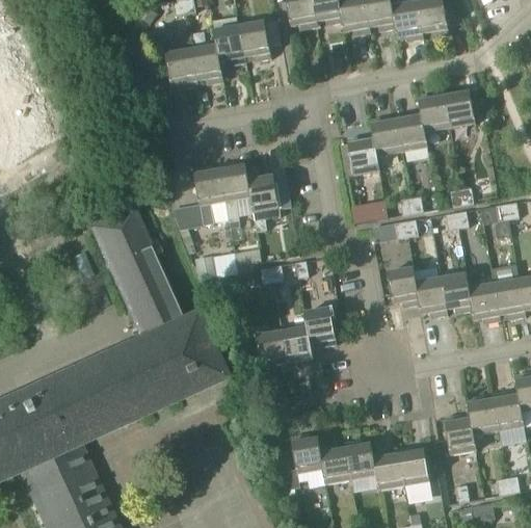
[(186,15),(183,0),(178,0),(173,1),(175,17),(186,15)]
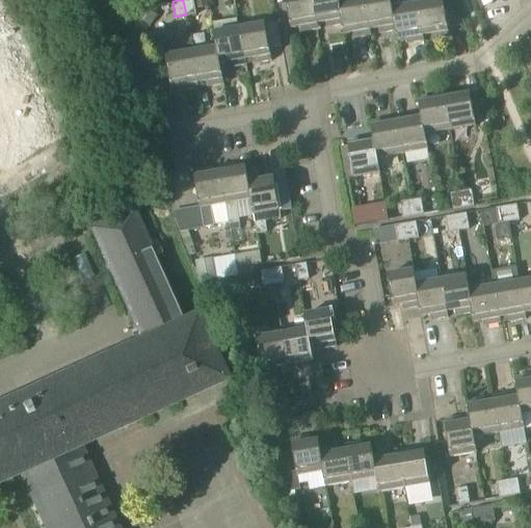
[(195,6),(194,0),(183,0),(186,15),(196,12),(195,6)]
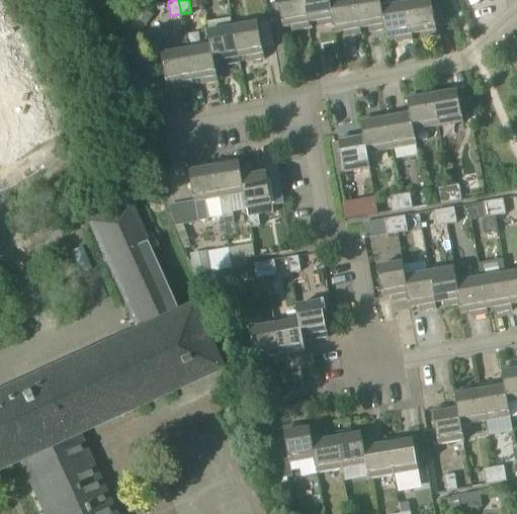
[(308,22),(304,0),(278,0),(283,26),(291,25),(292,30),(309,27),(308,22)]
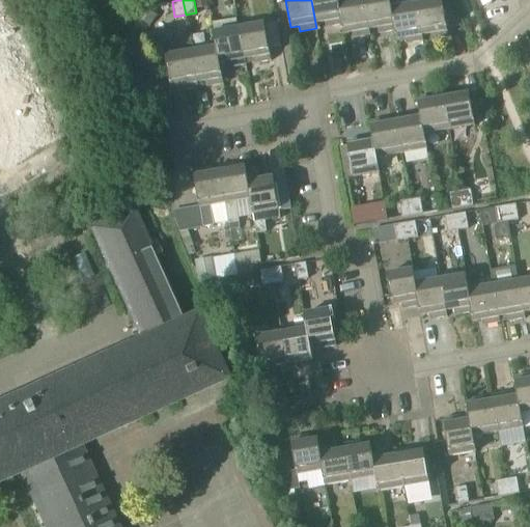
[(338,2),(338,0),(311,0),(315,23),(324,22),(325,27),(341,24),(338,2)]
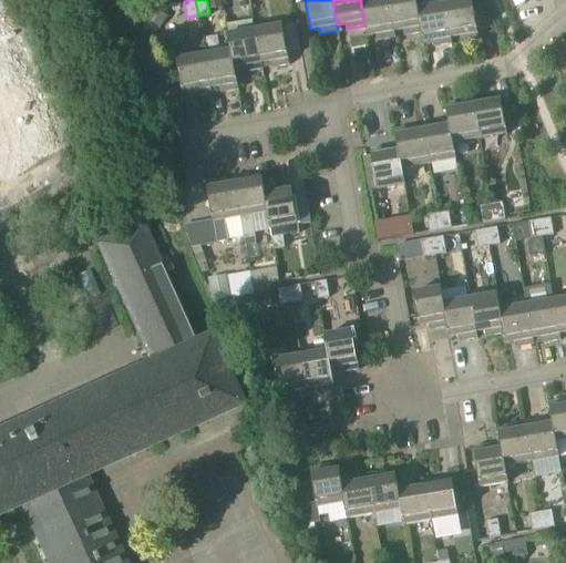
[(374,0),(361,2),(364,26),(366,36),(378,33),(379,39),(395,36),(394,31),(393,31),(388,0),(374,0)]
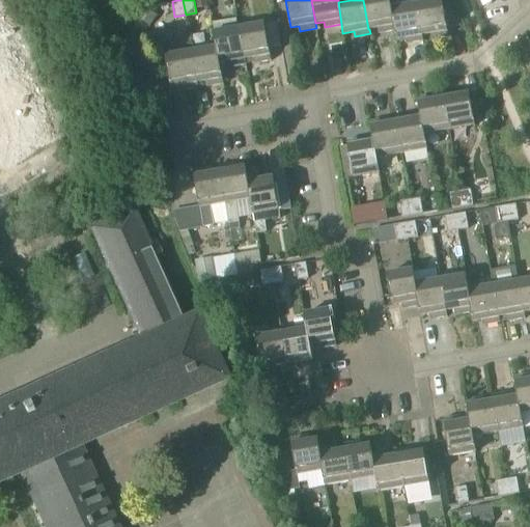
[(363,0),(368,29),(369,29),(378,28),(379,32),(394,29),(391,7),(390,0),(363,0)]
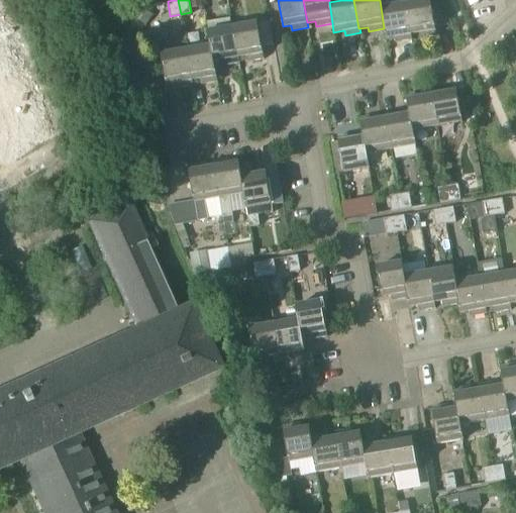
[(411,33),(405,3),(404,0),(380,0),(381,7),(384,28),(385,37),(395,36),(396,40),(412,38),(411,33)]
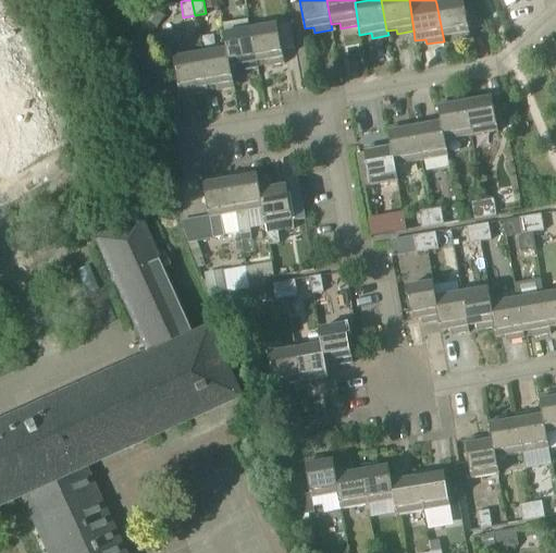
[(457,0),(436,3),(443,36),(452,35),(453,39),(470,37),(464,0),(457,0)]
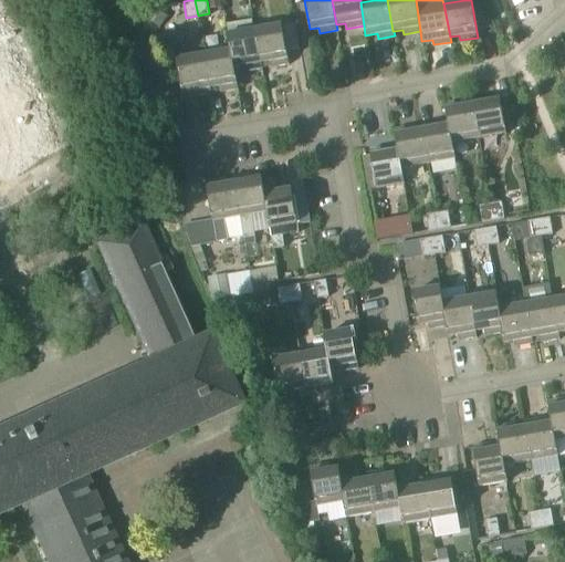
[(158,25),(167,14),(156,6),(147,18),(158,25)]
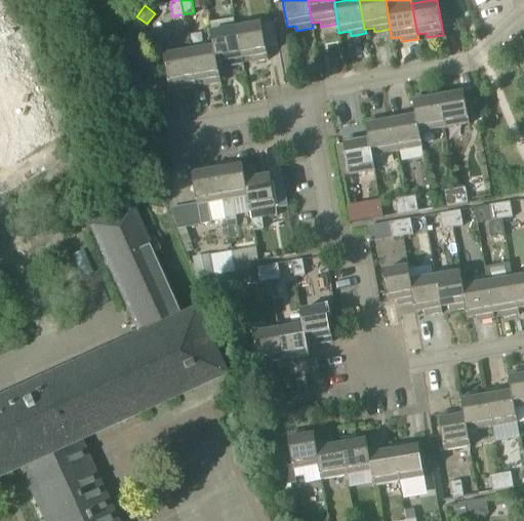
[(241,57),(250,55),(251,61),(268,58),(262,23),(236,28),(241,57)]
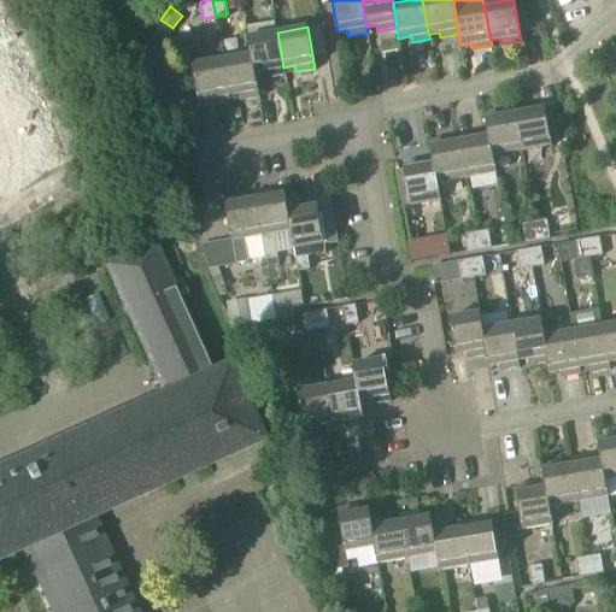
[(283,68),(277,33),(247,37),(250,54),(251,54),(253,72),(254,72),(263,71),(264,77),(285,74),(283,68)]
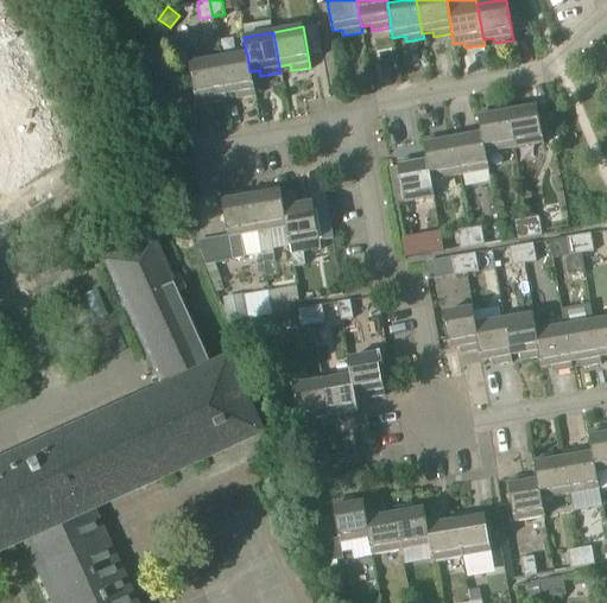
[(246,54),(220,57),(226,94),(227,94),(235,93),(236,99),(255,95),(251,71),(250,71),(247,54),(246,54)]
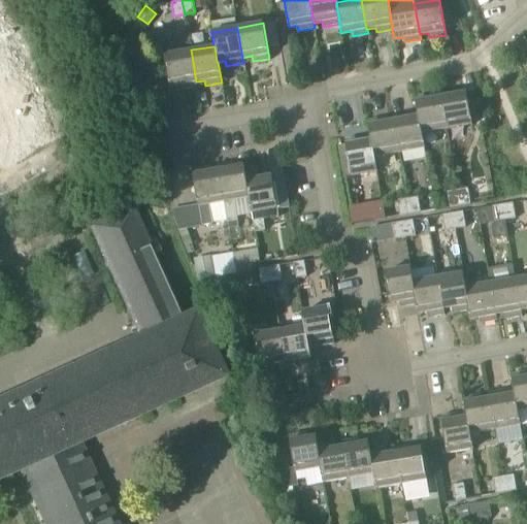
[(191,50),(164,55),(170,86),(178,85),(179,90),(197,87),(197,82),(196,82),(191,50)]
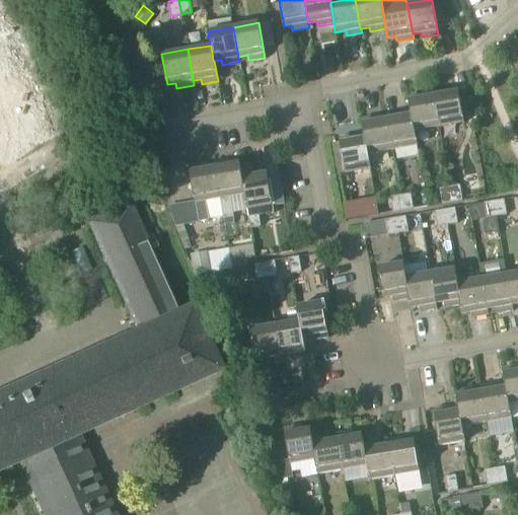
[(440,125),(463,121),(458,90),(449,91),(448,87),(432,89),(433,94),(435,94),(440,125)]
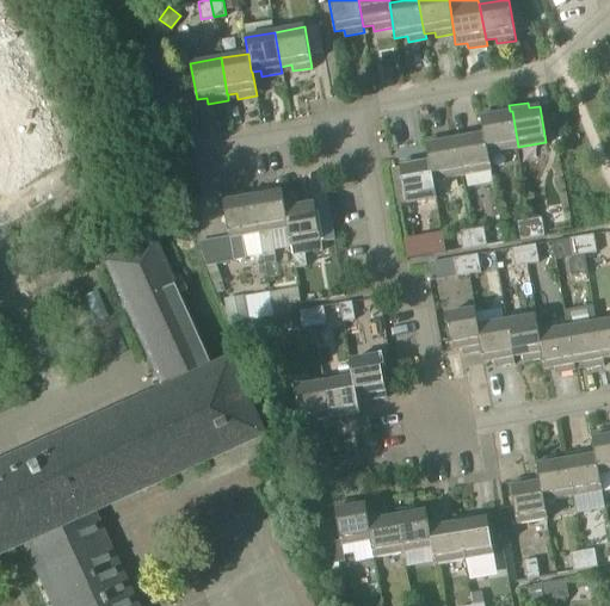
[(484,135),(485,134),(487,152),(488,152),(518,147),(512,111),(510,111),(501,112),(500,107),(480,111),(484,135)]
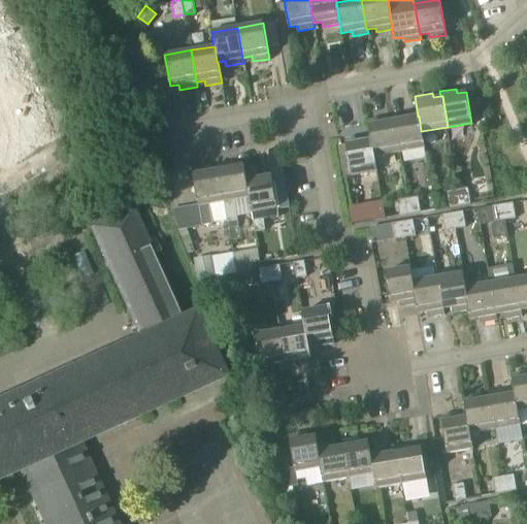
[(394,121),(400,152),(425,148),(422,131),(421,131),(419,116),(418,117),(409,118),(409,112),(393,116),(394,121)]
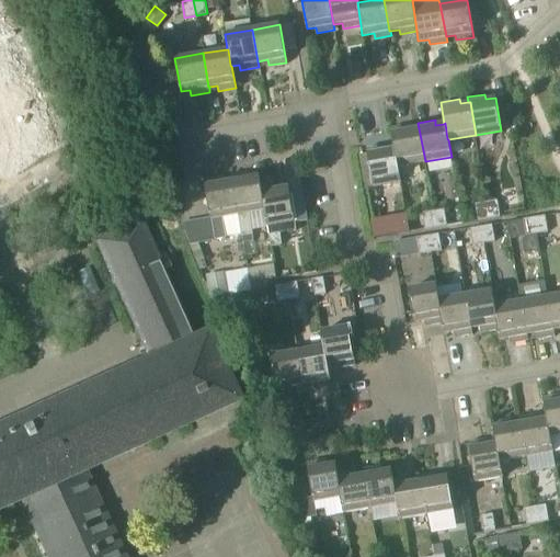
[(419,128),(409,129),(408,124),(390,127),(393,149),(395,149),(398,167),(425,161),(419,128)]
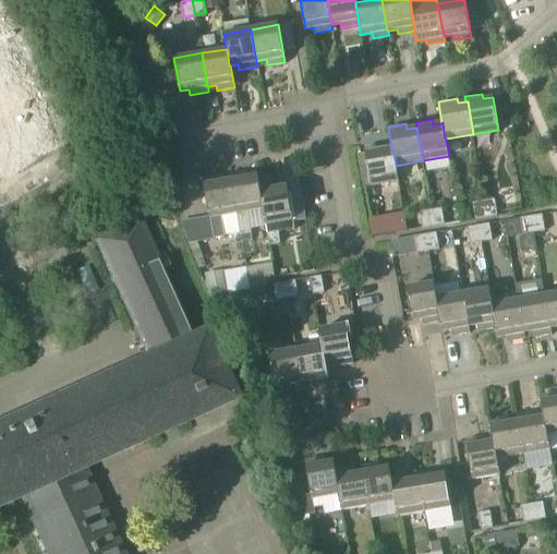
[(392,148),(391,148),(384,149),(383,144),(365,146),(372,184),(399,180),(396,166),(392,148)]
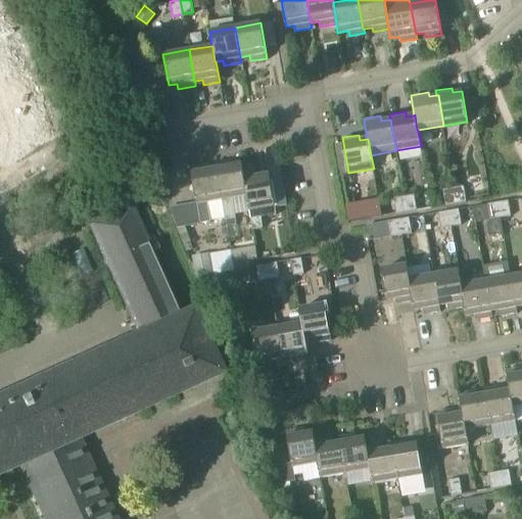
[(243,174),(241,163),(232,164),(231,161),(215,163),(216,169),(222,199),(221,199),(225,219),(235,217),(232,197),(246,194),(243,174)]
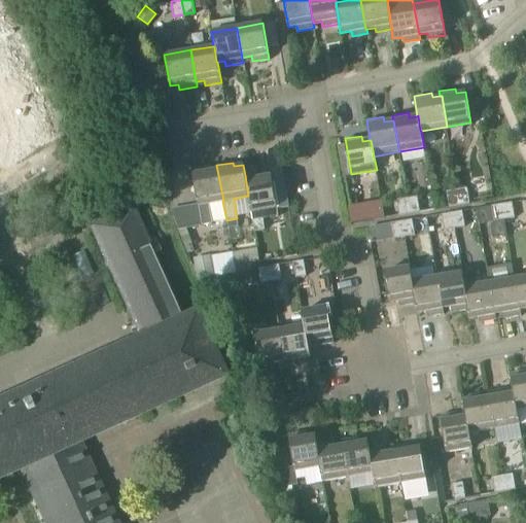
[(217,170),(209,171),(208,166),(193,169),(202,224),(211,222),(208,203),(222,201),(223,201),(217,170)]
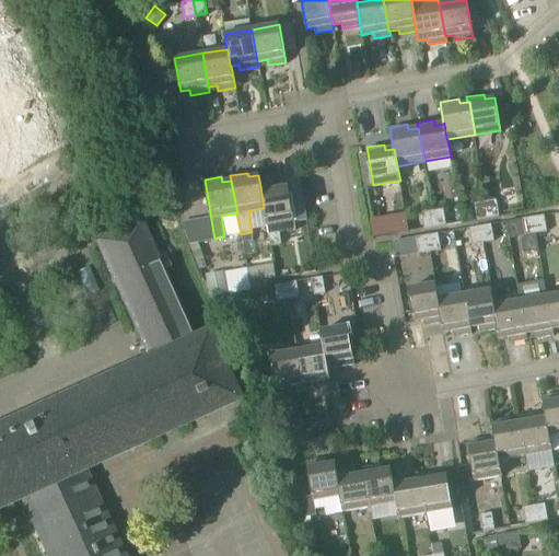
[(278,183),(260,186),(264,208),(269,245),(280,243),(277,222),(294,219),(289,186),(279,187),(278,183)]
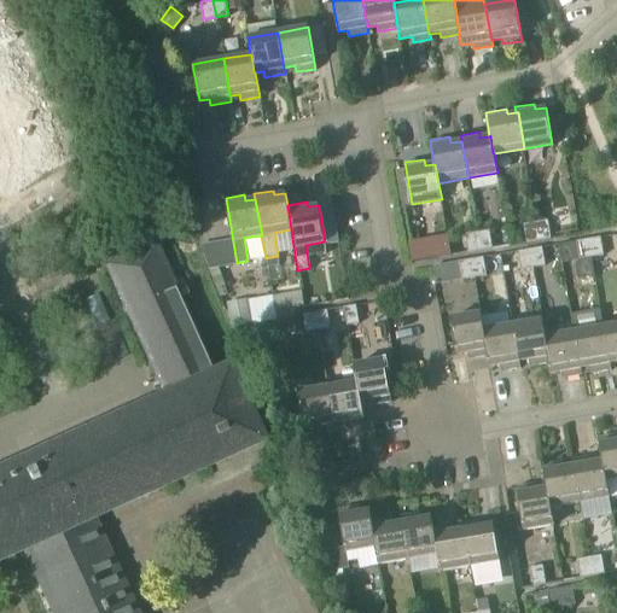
[(547,219),(535,220),(537,238),(549,235),(547,219)]
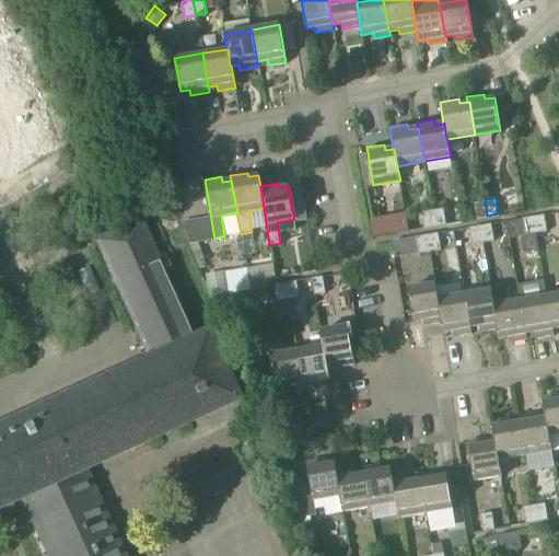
[(487,216),(485,199),(473,201),(476,218),(487,216)]
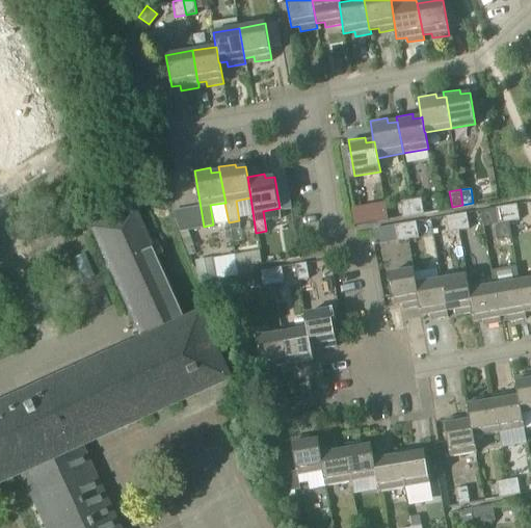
[(420,196),(409,199),(413,214),(423,212),(420,196)]
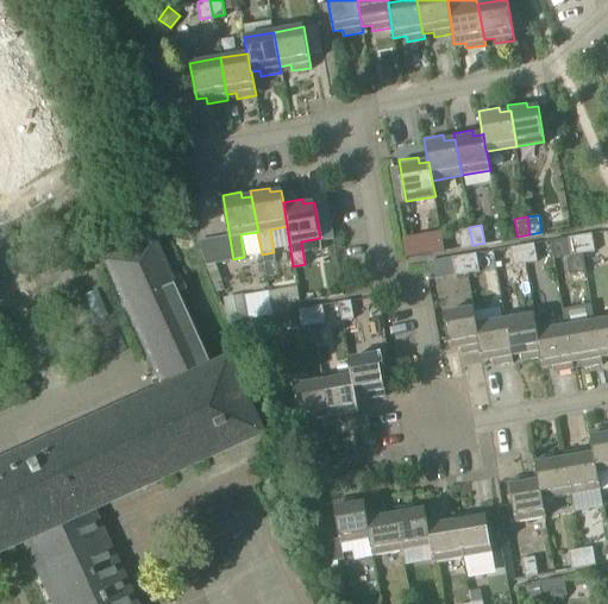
[(472,245),(469,227),(457,228),(461,246),(472,245)]
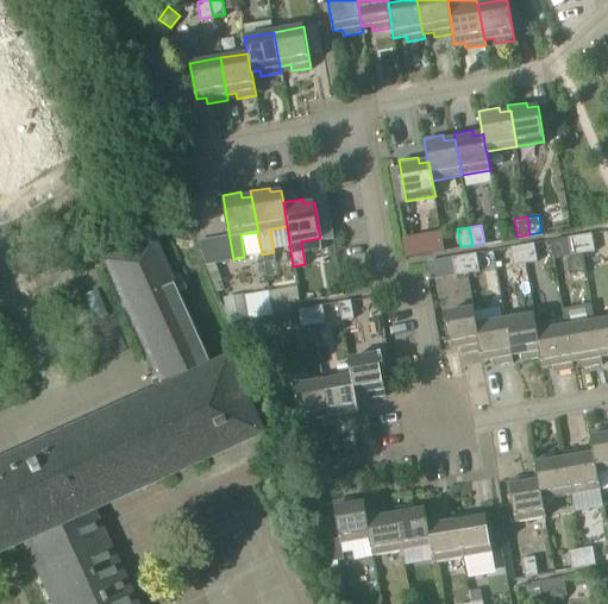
[(401,237),(405,257),(444,250),(440,230),(401,237)]
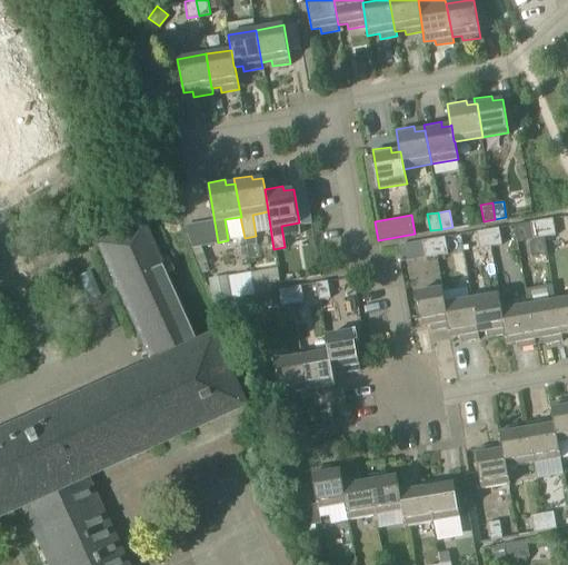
[(542,234),(544,236),(555,234),(551,217),(541,218),(540,218),(542,234)]
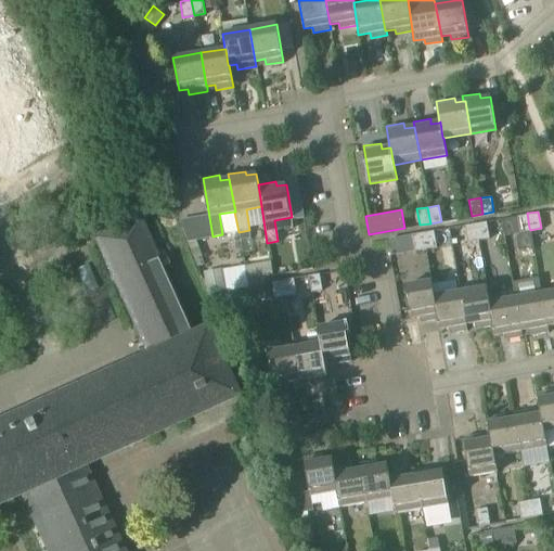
[(516,215),(519,231),(530,230),(529,228),(527,213),(516,215)]
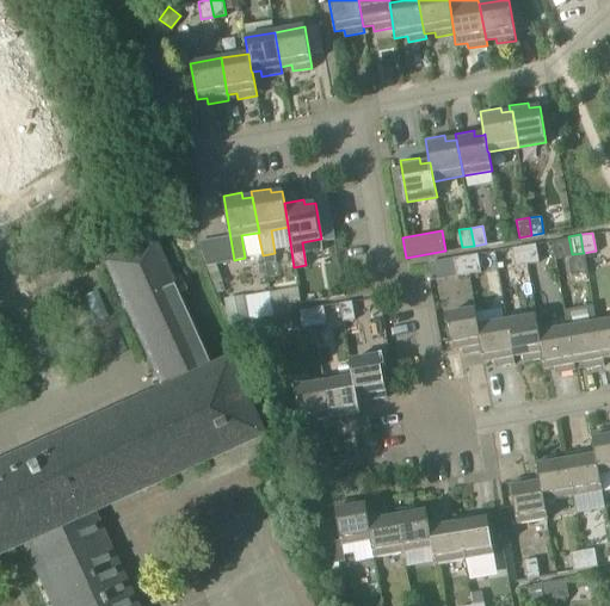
[(104,263),(162,391),(0,464),(0,551),(22,542),(50,605),(131,605),(90,513),(257,438),(223,360),(209,368),(152,241),(104,263)]
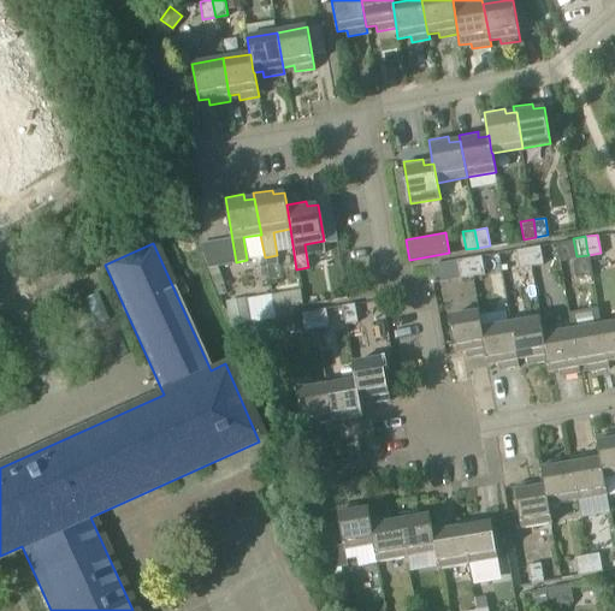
[(527,247),(530,264),(542,262),(539,244),(527,247)]
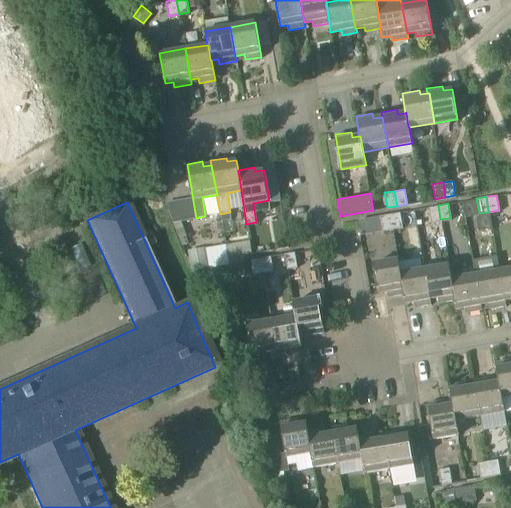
[(440,219),(438,205),(428,206),(430,221),(440,219)]
